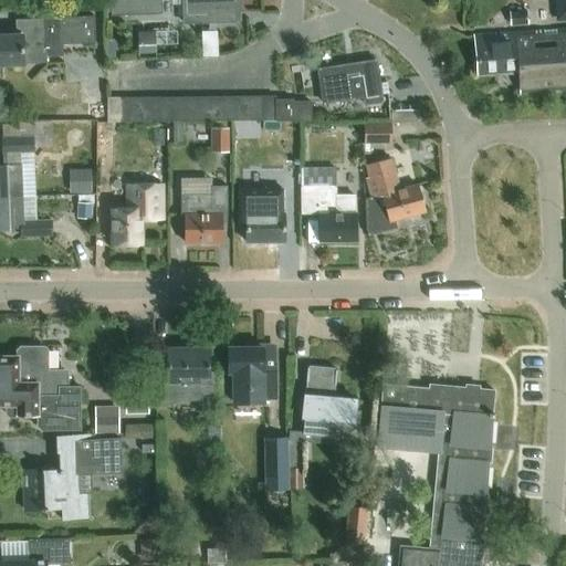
[(109,0),(111,17),(160,14),(159,0),(184,0),(185,24),(234,23),(234,7),(241,7),(241,0),(109,0)]
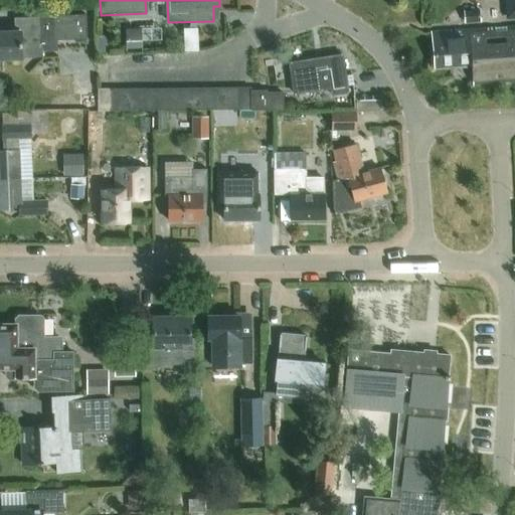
[(514,0),(504,0),(506,19),(514,18),(514,0)]
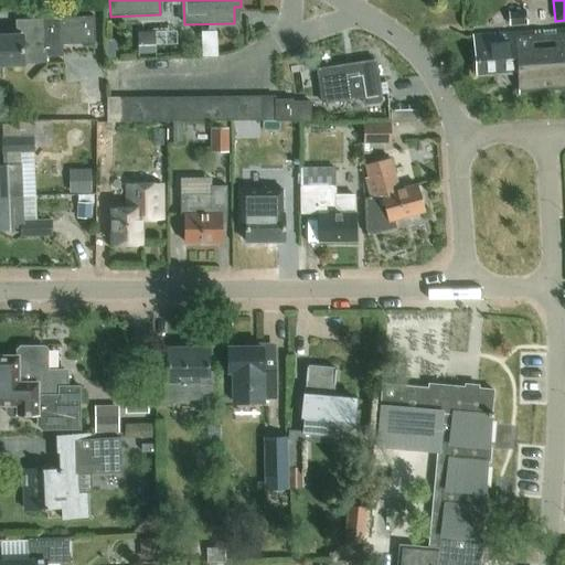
[(509,12),(510,25),(526,24),(525,11),(509,12)]
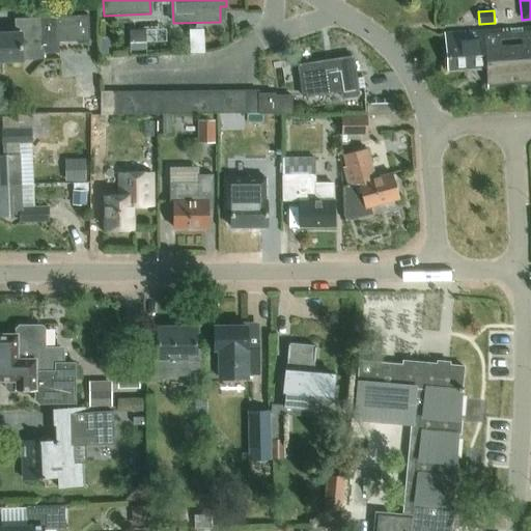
[(45,58),(45,53),(59,53),(58,42),(89,39),(88,16),(14,19),(15,32),(0,32),(0,61),(22,60),(22,59),(45,58)]
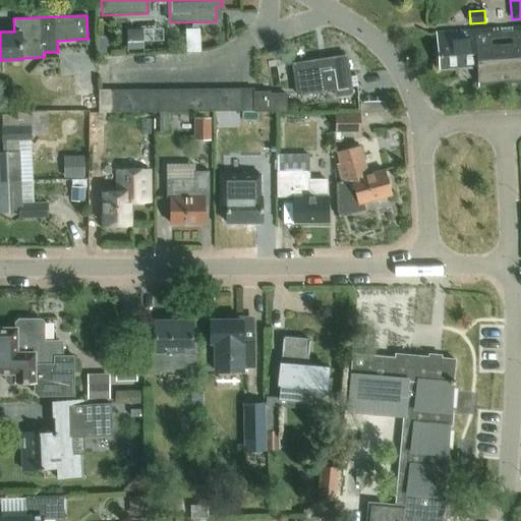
[(478,84),(520,80),(520,25),(437,33),(439,66),(462,64),(462,68),(477,67),(478,84)]
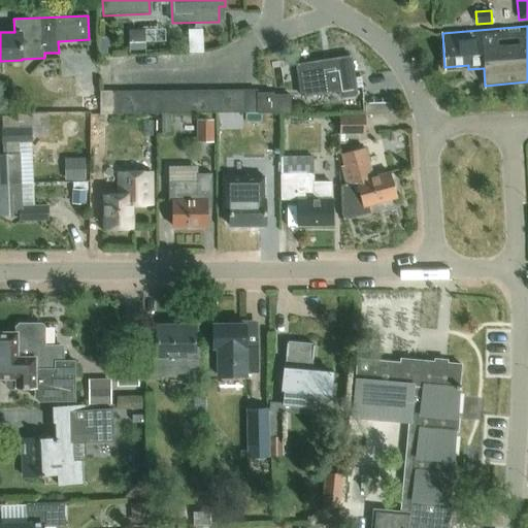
[(351,57),(297,65),(301,94),(327,90),(328,92),(338,90),(340,97),(356,95),(351,57)]
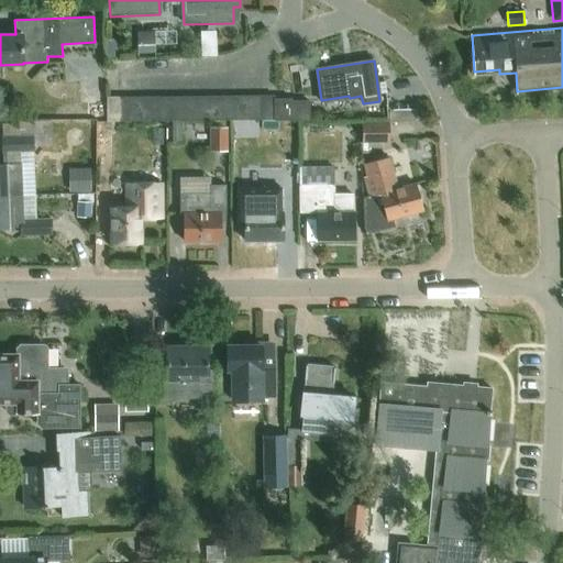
[(223,121),(227,121),(236,121),(236,96),(223,97),(223,121)]
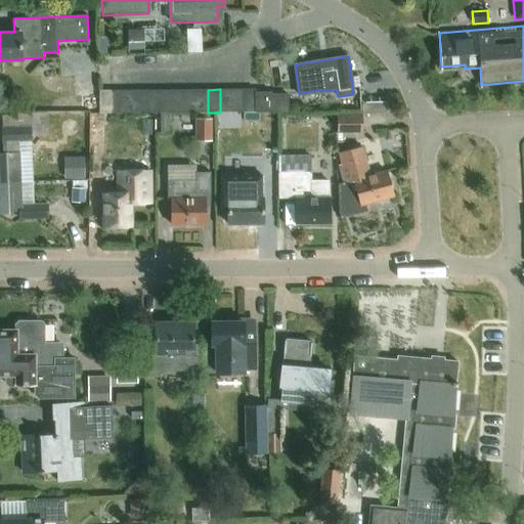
[(220,113),(232,112),(231,89),(220,89),(220,113)]
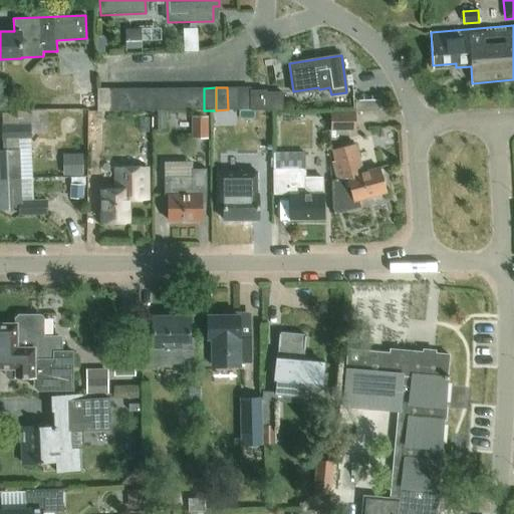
[(239,109),(239,87),(227,87),(228,109),(239,109)]
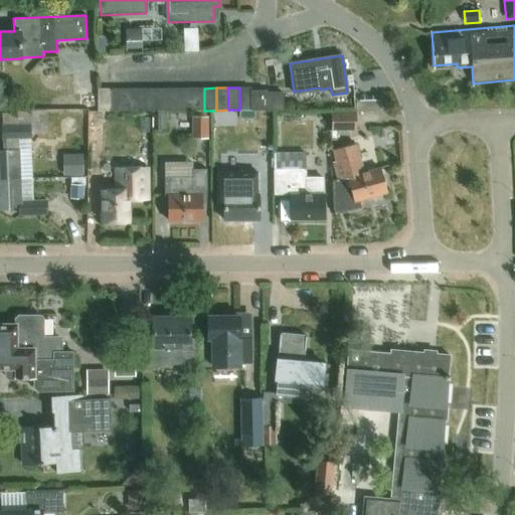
[(250,110),(250,91),(250,88),(239,88),(239,110),(250,110)]
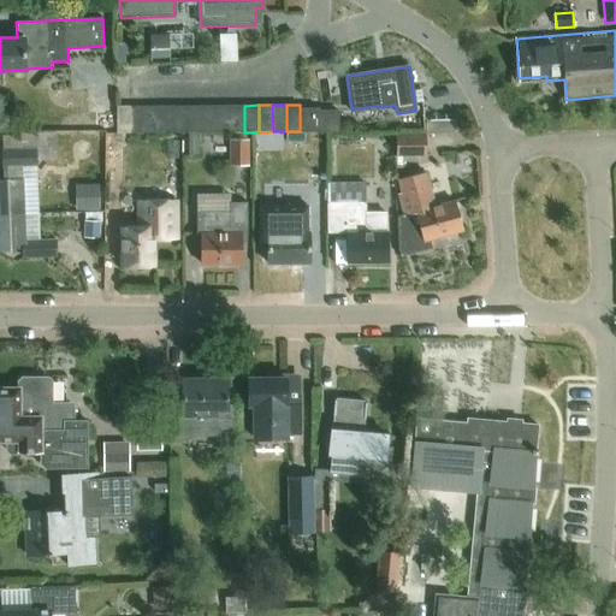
[(146,134),(146,106),(131,107),(131,134),(146,134)]
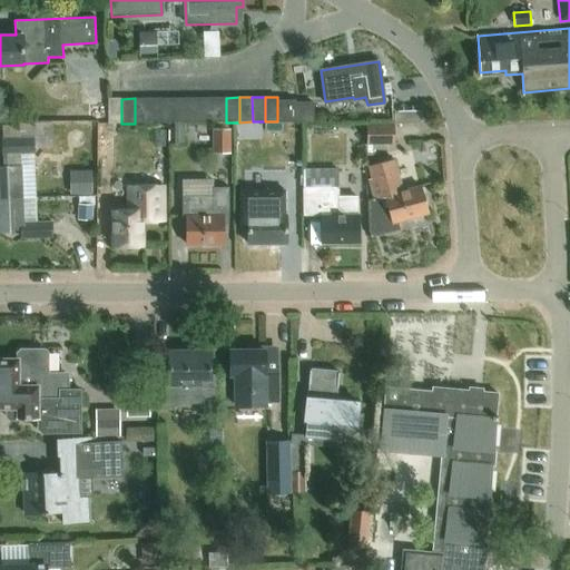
[(135,124),(147,123),(147,98),(135,98),(135,124)]
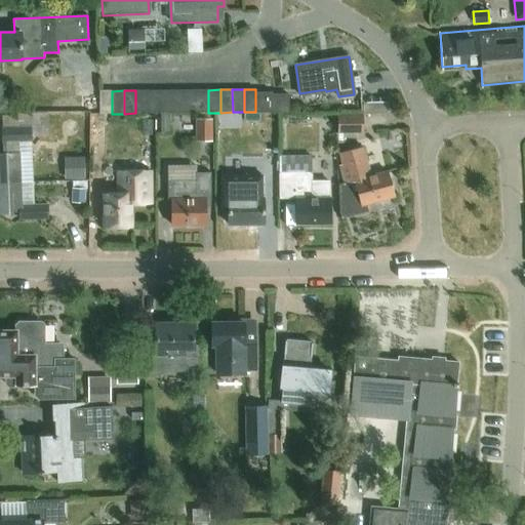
[(148,113),(148,90),(135,90),(135,113),(148,113)]
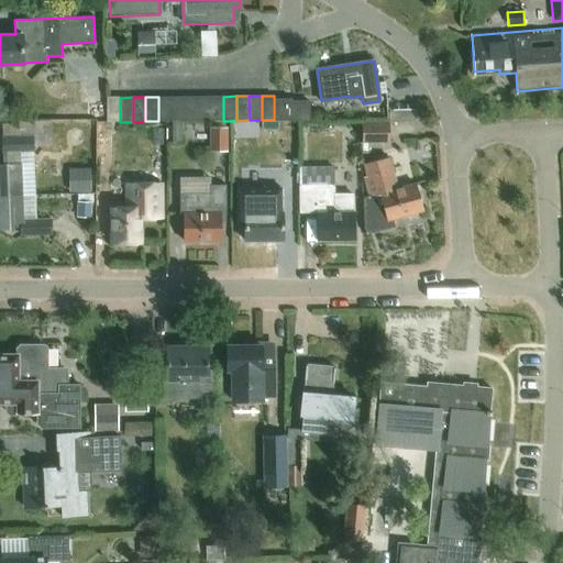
[(158,121),(172,121),(172,97),(158,97),(158,121)]
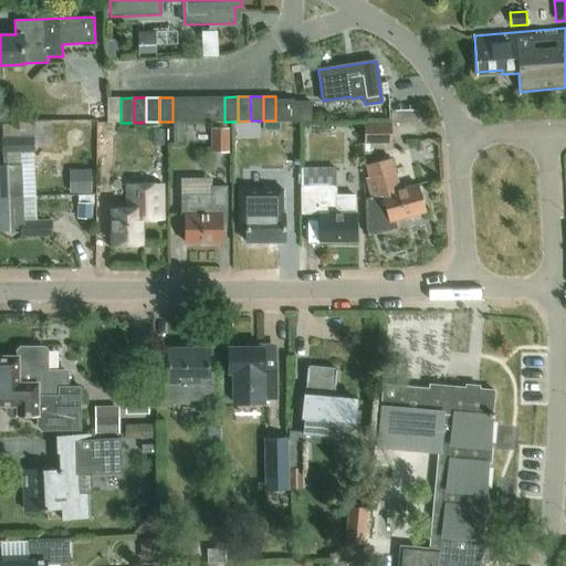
[(186,122),(186,97),(173,97),(173,122),(186,122)]
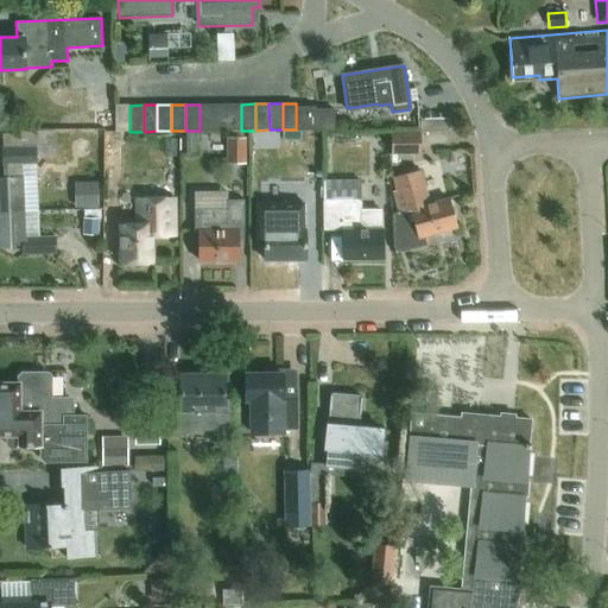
[(200,131),(213,131),(213,105),(200,105),(200,131)]
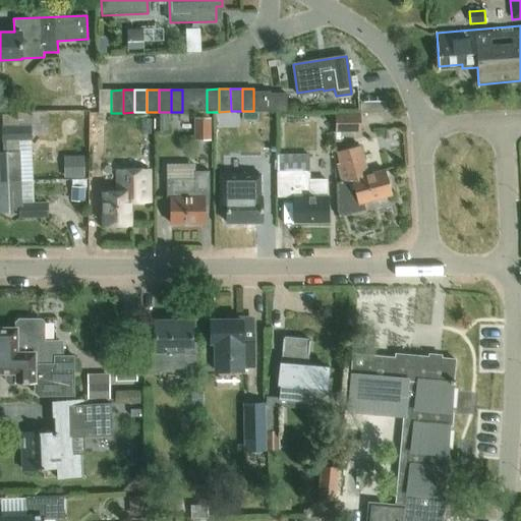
[(182,112),(193,112),(194,112),(194,90),(182,90),(182,112)]
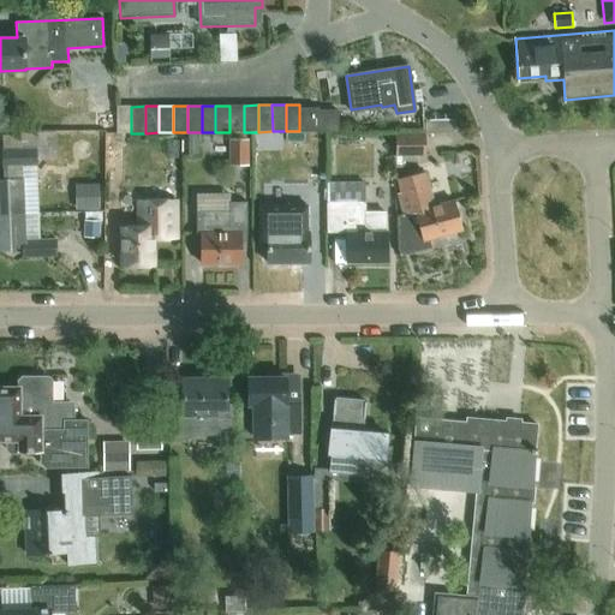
[(244,106),(230,106),(230,132),(244,132),(244,106)]
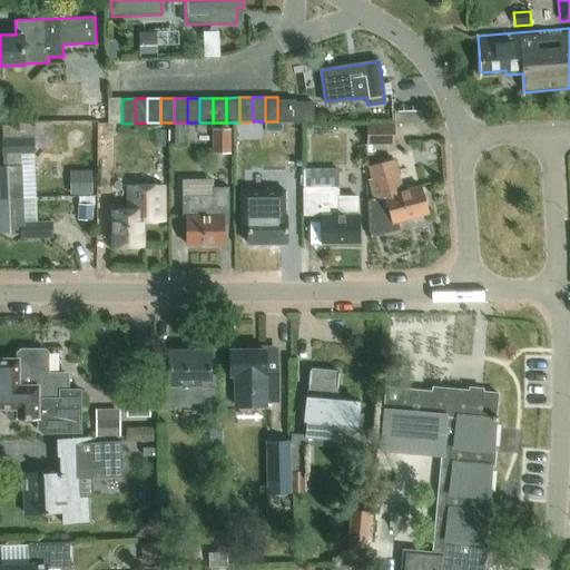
[(108,124),(121,124),(121,99),(108,99),(108,124)]
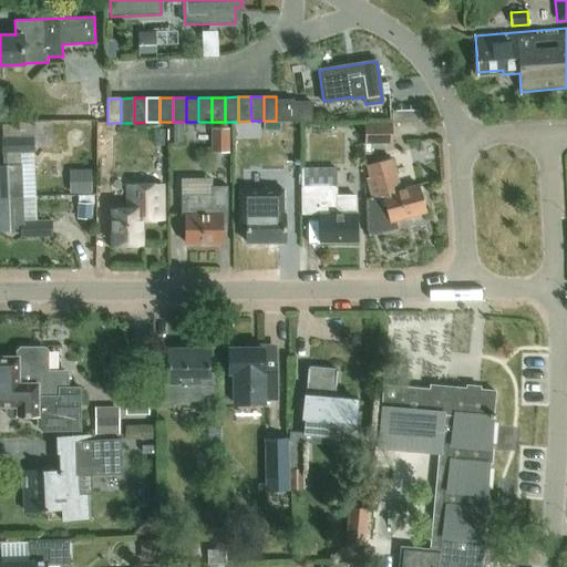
[(294,123),(294,102),(294,100),(276,100),(276,121),(276,123),(294,123)]
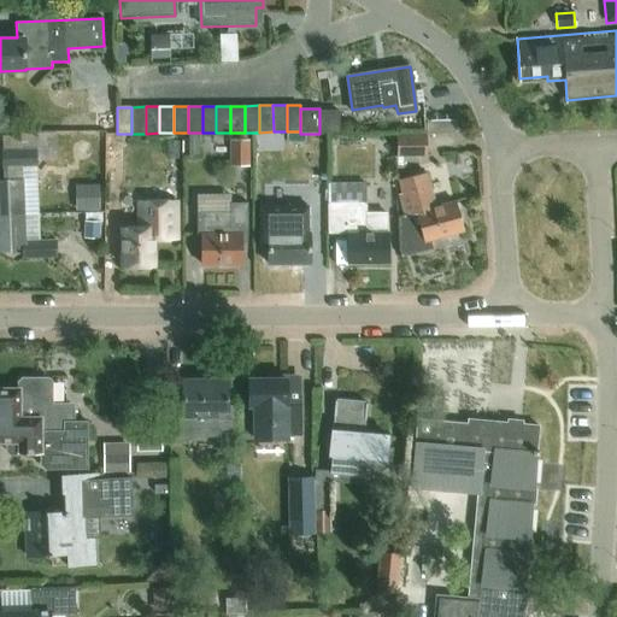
[(339,111),(319,111),(319,134),(339,134),(339,111)]
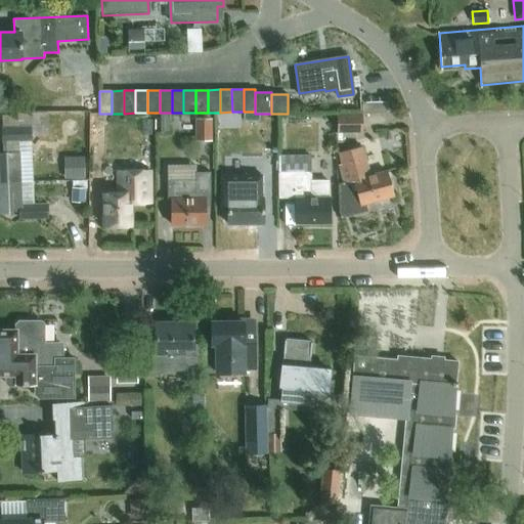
[(211,113),(208,113),(195,113),(194,113),(194,141),(212,141),(211,113)]
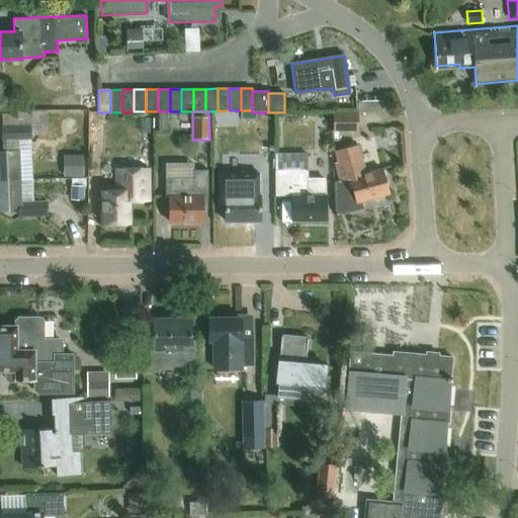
[(2,140),(31,140),(31,124),(47,124),(47,112),(2,113),(2,140)]
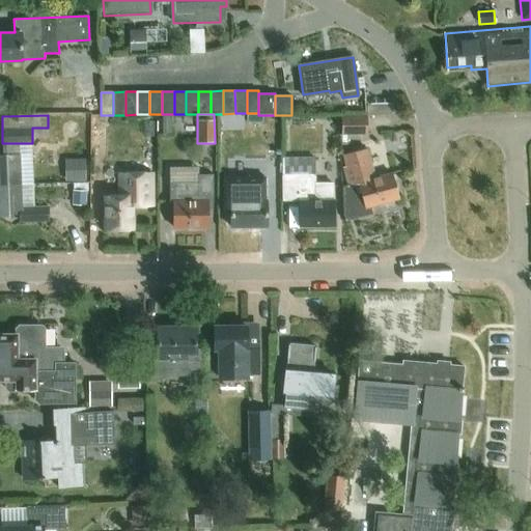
[(341,135),(367,135),(366,115),(341,115),(341,135)]
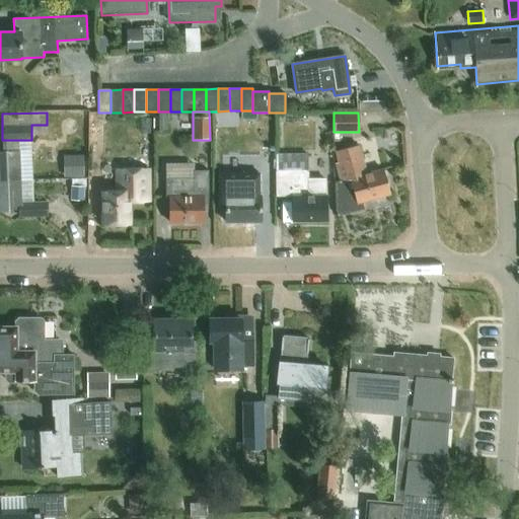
[(389,195),(382,169),(366,174),(358,146),(336,152),(339,163),(336,164),(341,182),(351,179),(357,204),(389,195)]
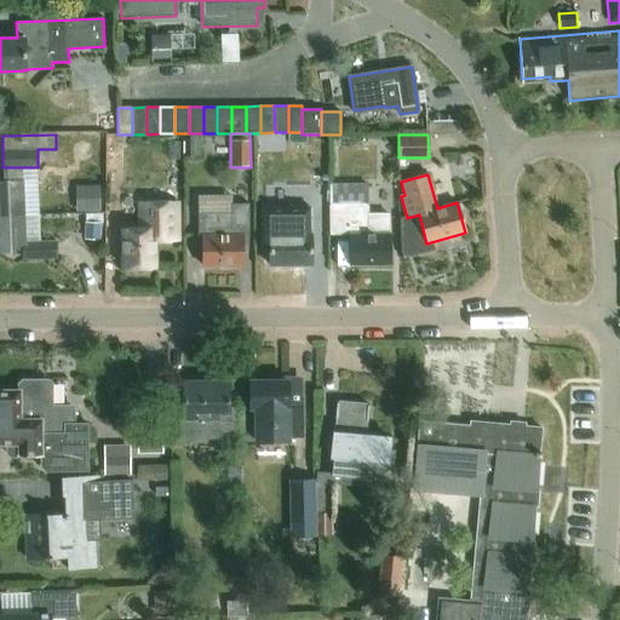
[(21,179),(0,181),(0,216),(22,216),(21,179)]
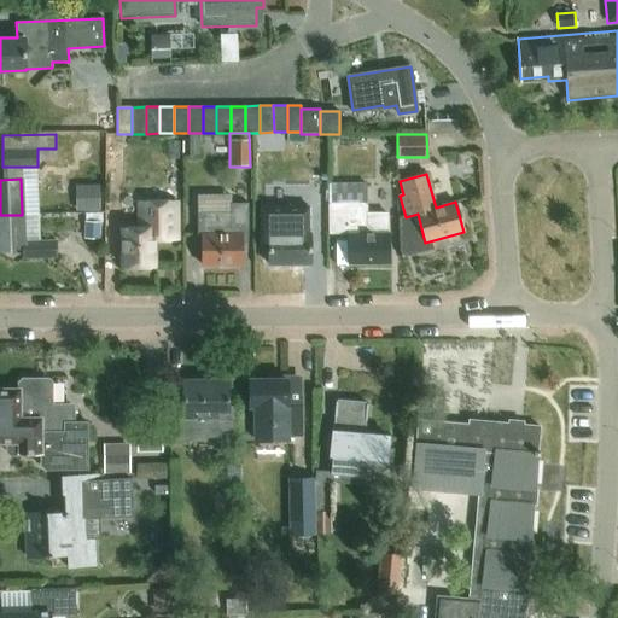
[(301,181),(301,211),(328,211),(328,181),(301,181)]
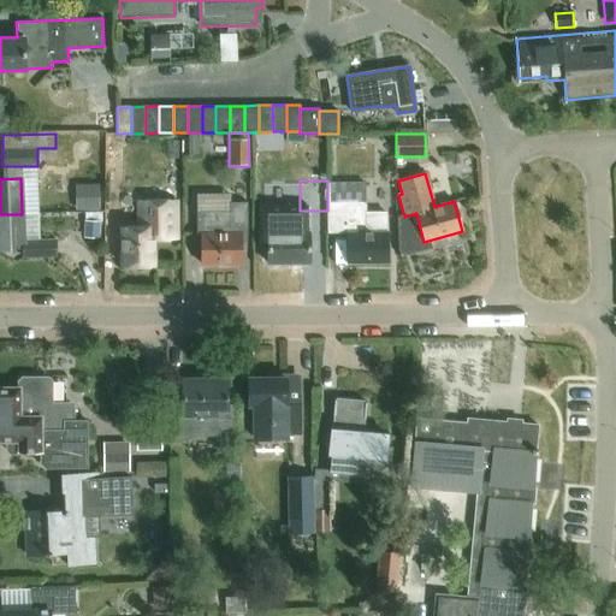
[(100,189),(80,189),(81,209),(100,208),(100,189)]
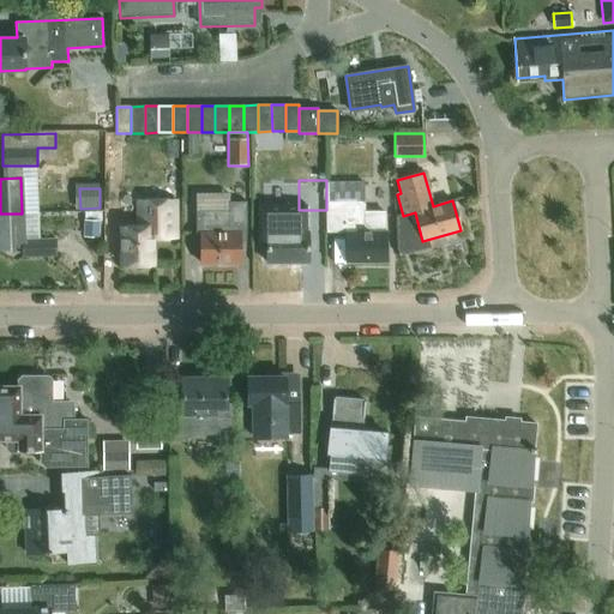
[(134,199),(134,228),(121,228),(121,265),(151,265),(151,238),(160,238),(160,239),(175,239),(175,215),(175,199),(134,199)]
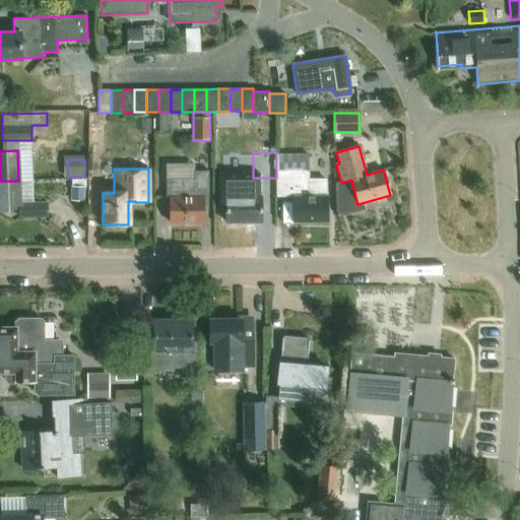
[(203,223),(203,198),(208,198),(208,171),(193,171),(193,179),(166,179),(166,198),(170,198),(170,223),(203,223)]
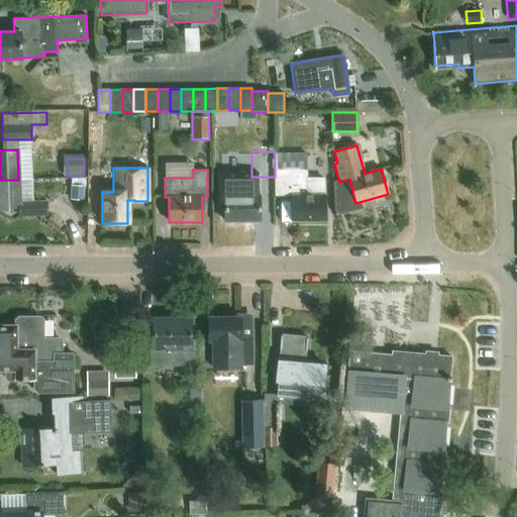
[(275,172),(275,197),(292,196),(292,221),(325,221),(324,195),(325,180),(307,180),(307,172),(275,172)]
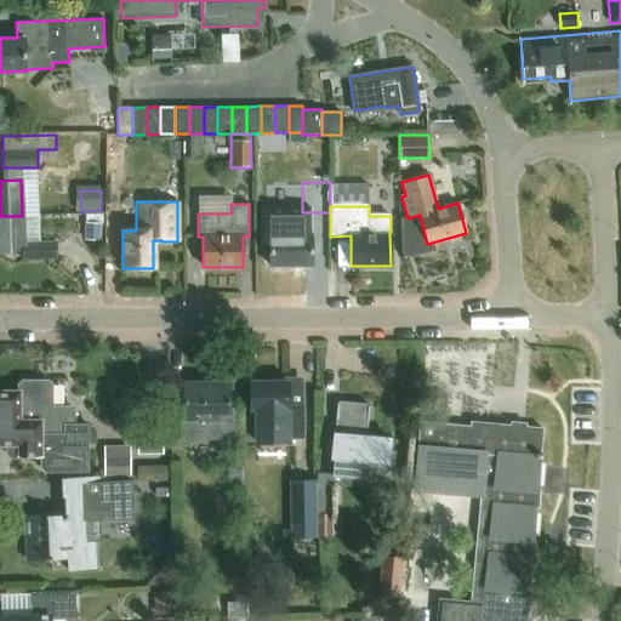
[(312,234),(297,234),(297,215),(273,215),(273,234),(269,234),(271,267),(312,266),(312,234)]
